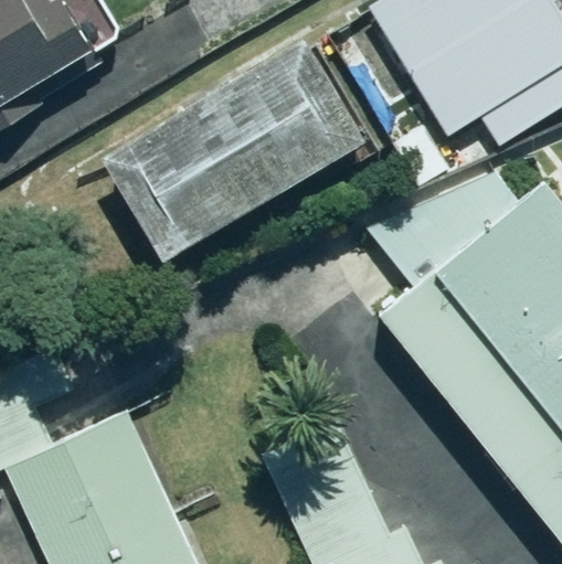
[(98,0),(0,0),(0,120),(127,50),(98,0)]
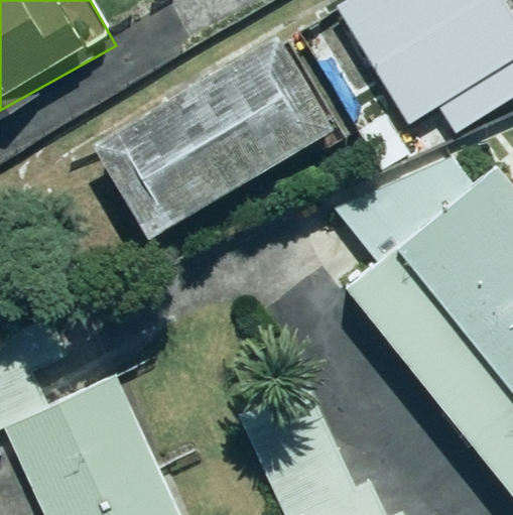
[(506,0),(349,0),(339,8),(369,51),(358,59),(405,126),(435,104),(458,136),(512,96),(512,18),(502,3),(506,0)]
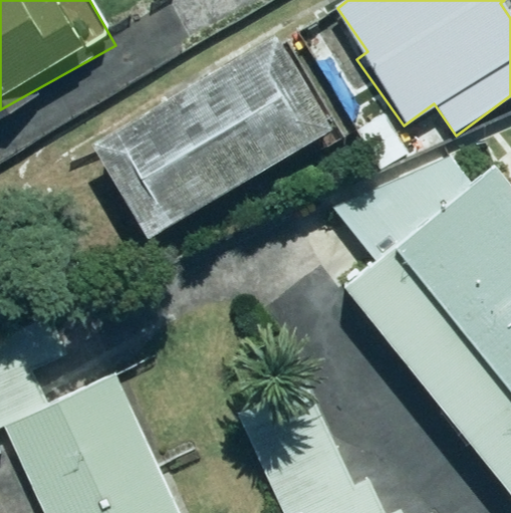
[(90,140),(147,237),(333,131),(278,32),(90,140)]
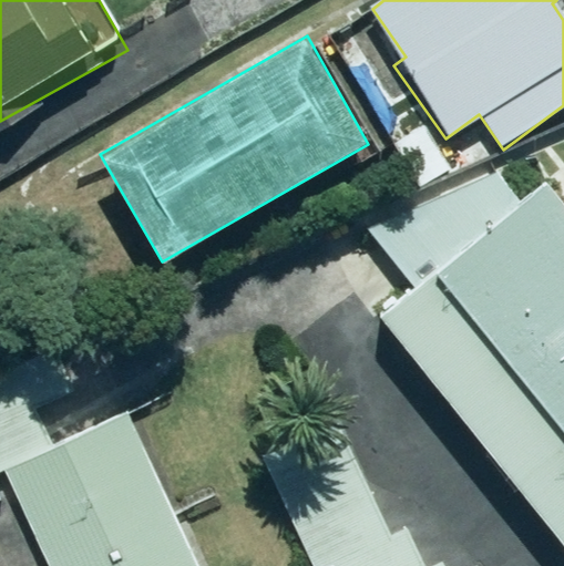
[(411,292),(385,314),(563,546),(563,203),(549,184),(522,205),(496,171),(380,228),(411,292)]
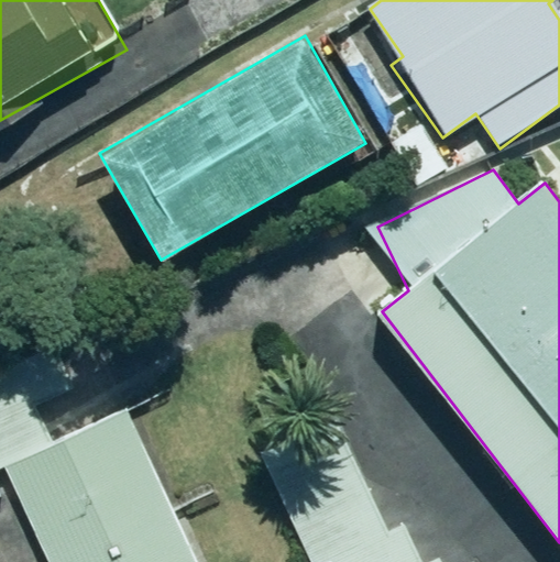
[(197,561),(129,412),(9,462),(54,561),(197,561)]
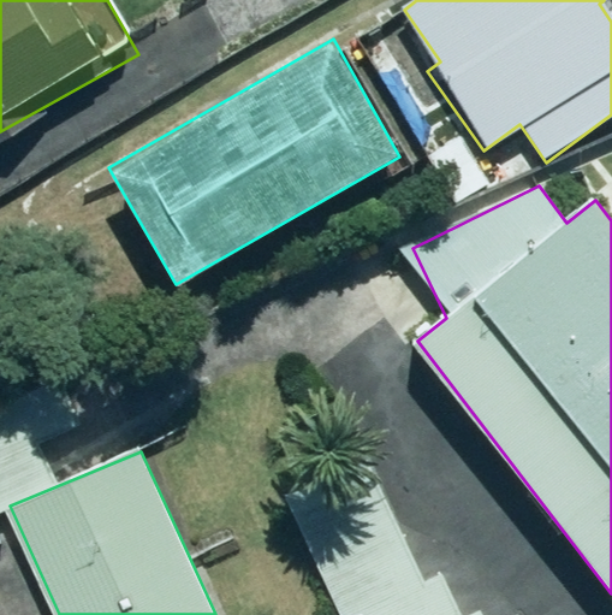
[(369,462),(286,498),(338,614),(351,614),(363,610),(364,614),(461,614),(444,575),(423,585),(369,462)]
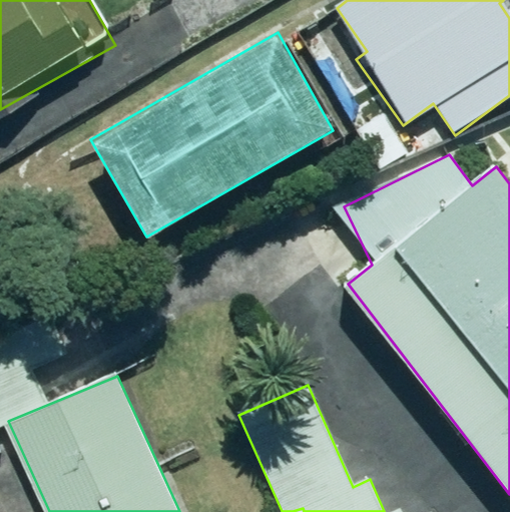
All buildings are outlined.
